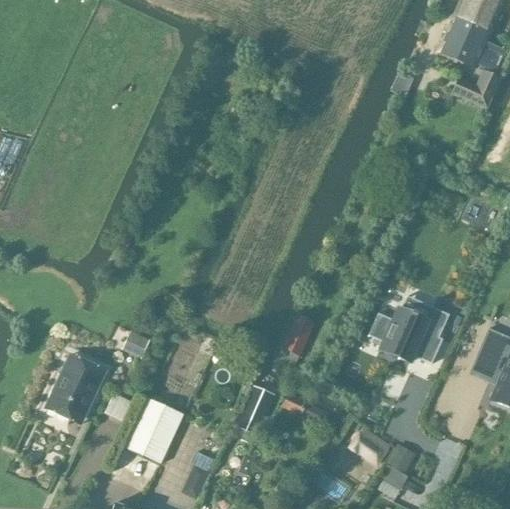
[(460,0),(454,15),(490,32),(504,0),(460,0)]
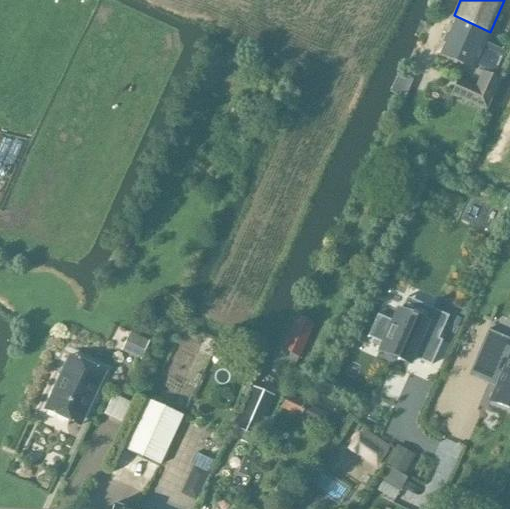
[(454,15),(438,50),(475,66),(476,63),(496,72),(506,49),(486,40),(490,32),(454,15)]
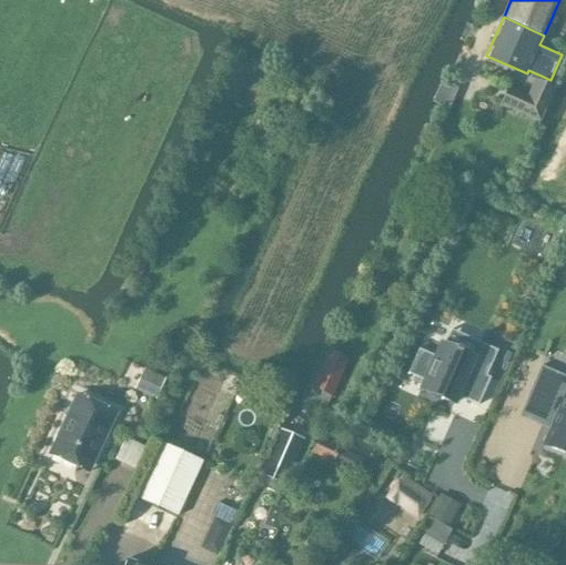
[(541,118),(555,86),(537,78),(529,94),(509,86),(503,101),(541,118)]
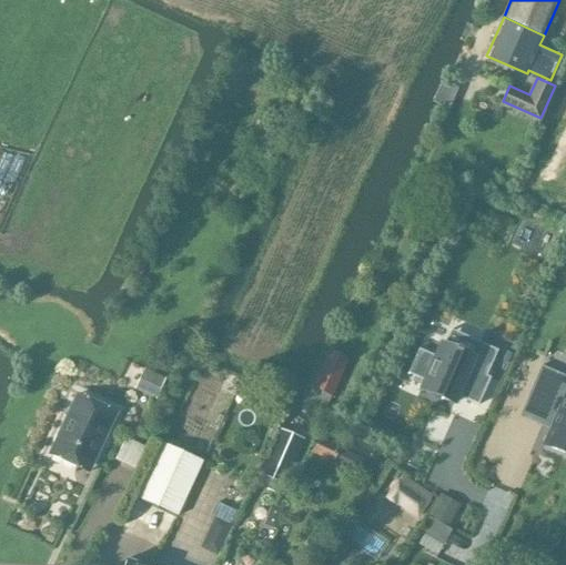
[(499,347),(482,340),(475,353),(463,349),(464,345),(458,343),(457,345),(443,339),(436,353),(420,346),(408,371),(425,379),(422,386),(455,402),(458,394),(479,403),(492,375),(487,373),(499,347)]
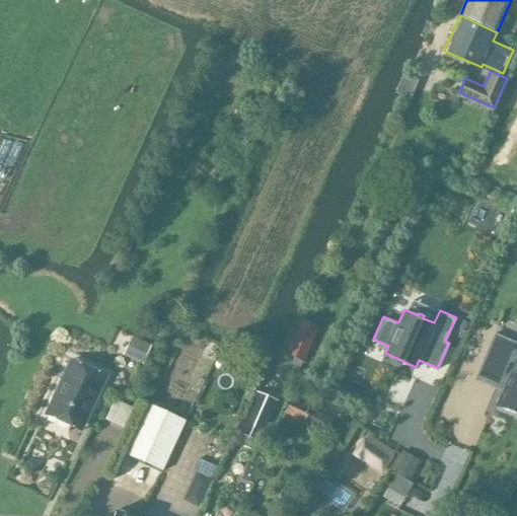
[(304,359),(319,326),(303,318),(288,352),(304,359)]
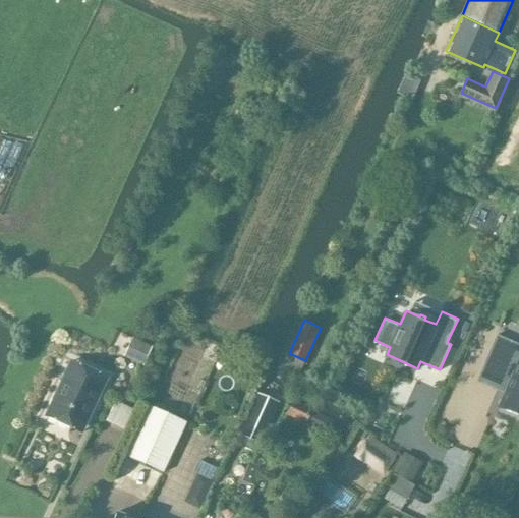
[(518,344),(497,336),(479,376),(507,388),(499,406),(518,414),(518,344)]
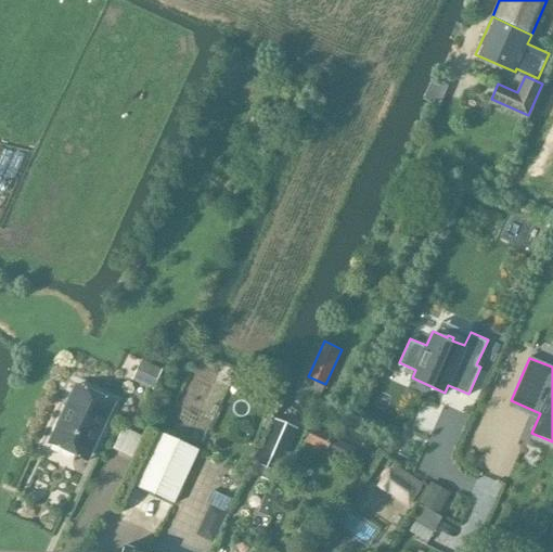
[(91,452),(115,401),(85,387),(77,405),(68,401),(50,441),(76,453),(78,447),(91,452)]
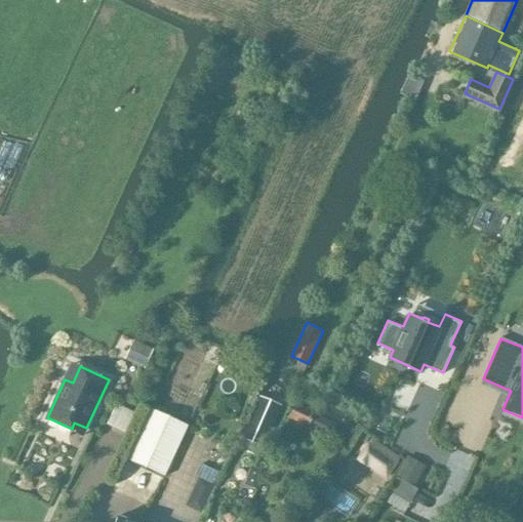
[(259,394),(241,436),(265,446),(283,404),(259,394)]
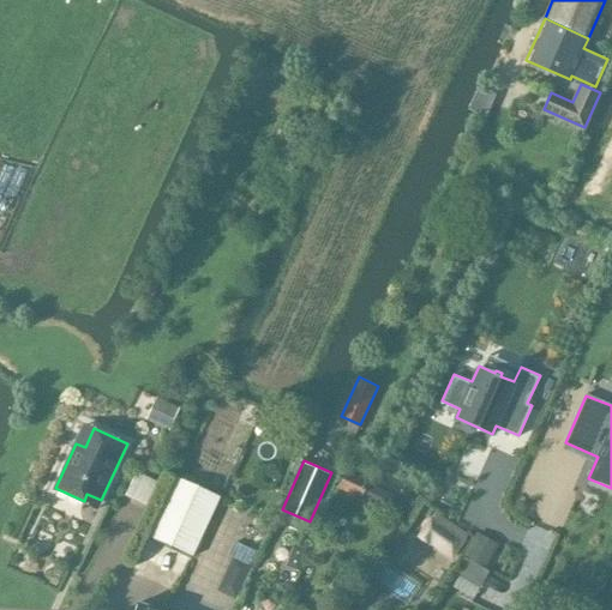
[(150,503),(160,481),(137,470),(126,493),(150,503)]
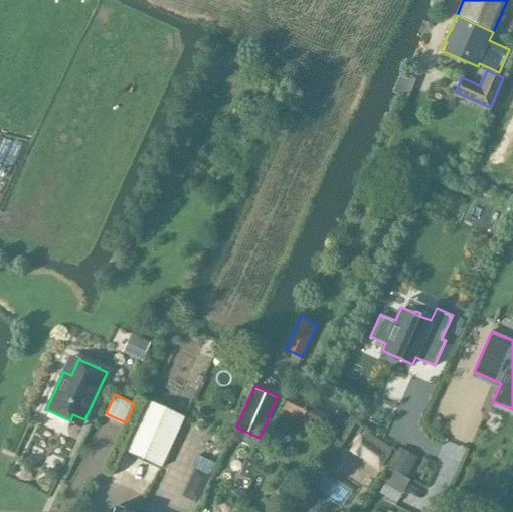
[(290,395),(284,408),(302,416),(302,415),(324,427),(335,432),(340,420),(318,409),(290,395)]
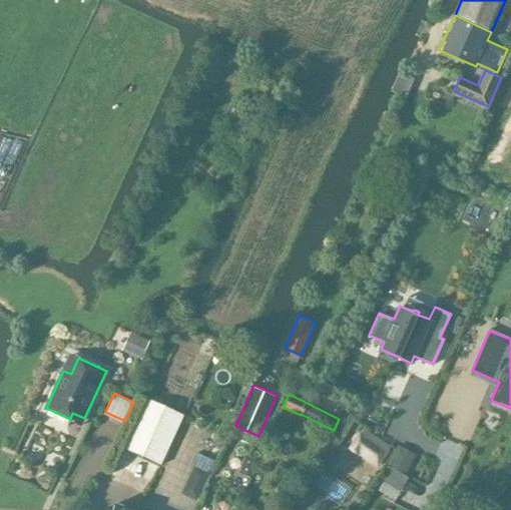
[(147,398),(124,448),(160,465),(183,414),(149,399),(147,398)]
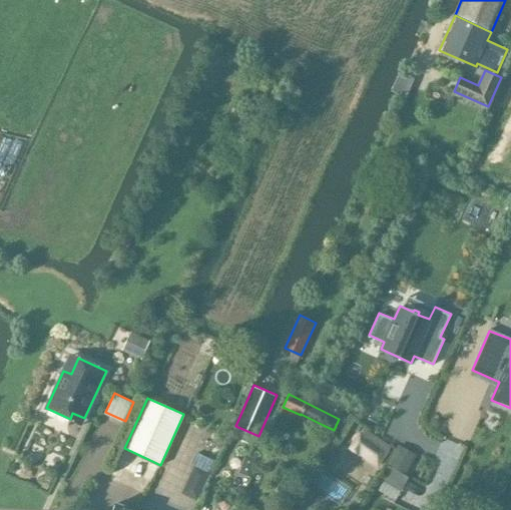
[(361,430),(349,448),(360,455),(361,454),(365,447),(384,460),(391,450),(390,449),(393,445),(365,426),(362,431),(361,430)]
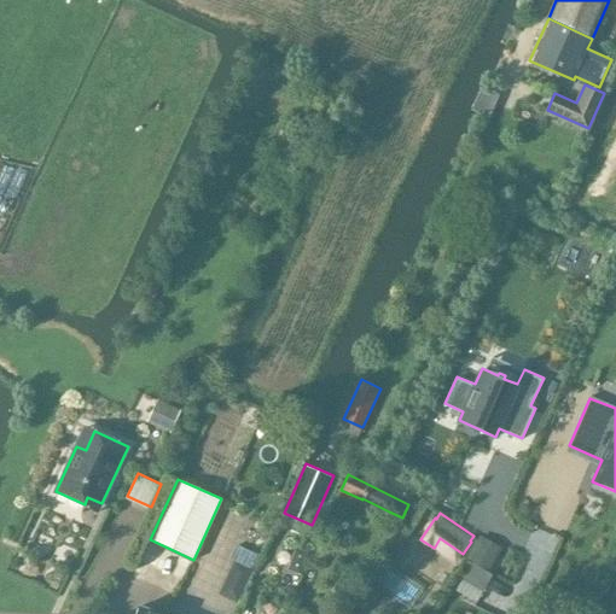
[(385,559),(371,580),(411,608),(425,586),(385,559)]
